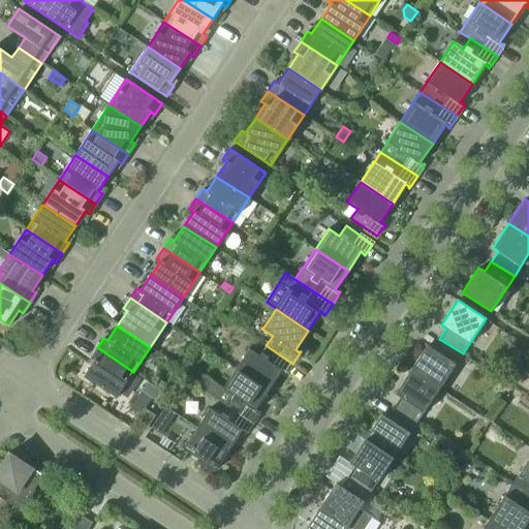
[(201,334),(196,331),(191,337),(196,340),(201,334)]
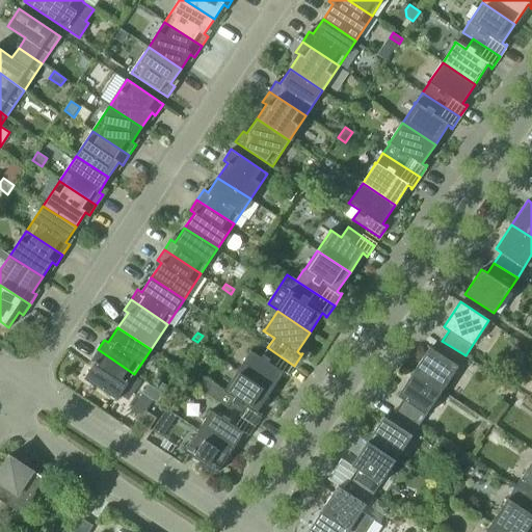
[(442,391),(466,355),(442,341),(435,351),(430,347),(414,372),(442,391)]
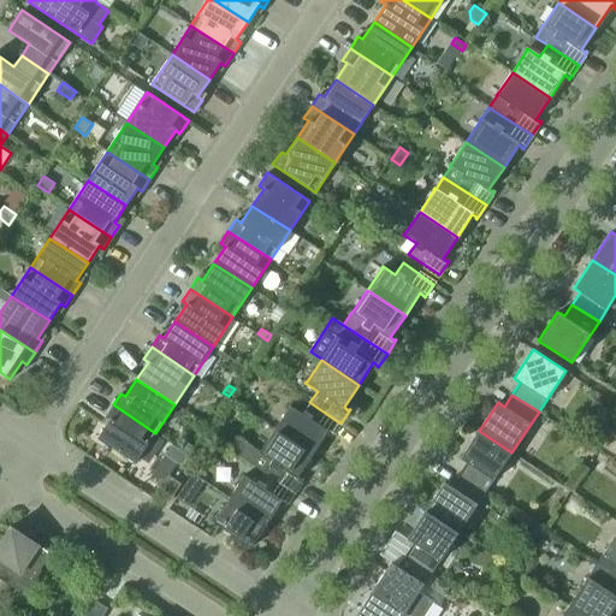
[(332,437),(341,424),(309,402),(302,414),(290,406),(289,407),(290,407),(274,430),(313,455),(327,432),(331,436),(332,437)]
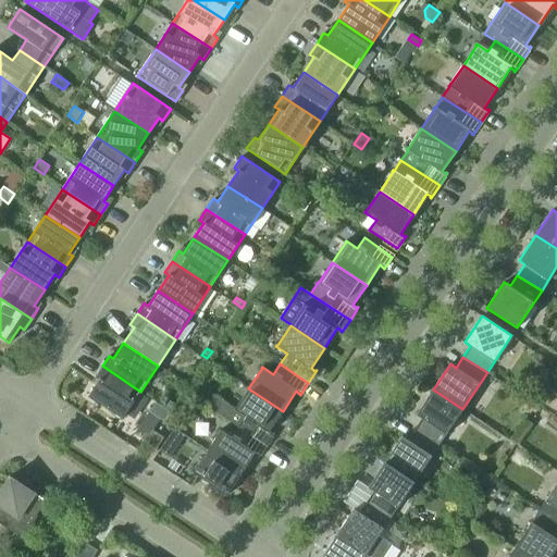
[(122,418),(140,392),(102,366),(95,376),(99,380),(88,396),(122,418)]
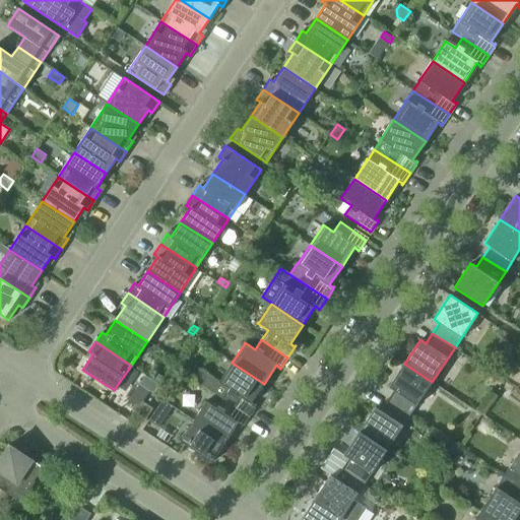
[(185,350),(180,347),(175,355),(180,359),(185,350)]
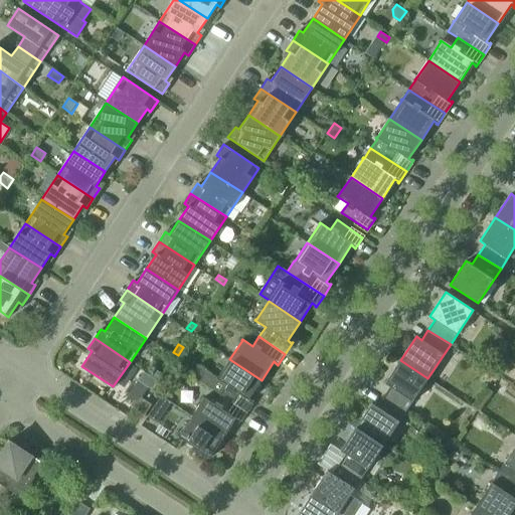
[(221,394),(220,394),(246,412),(253,400),(252,400),(252,401),(248,398),(262,380),(229,359),(217,377),(216,377),(216,378),(199,367),(193,375),(221,394)]
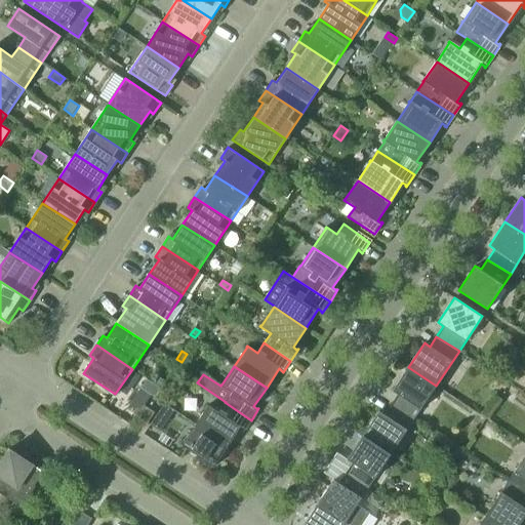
[(413,419),(436,386),(408,367),(392,391),(398,395),(391,404),(413,419)]
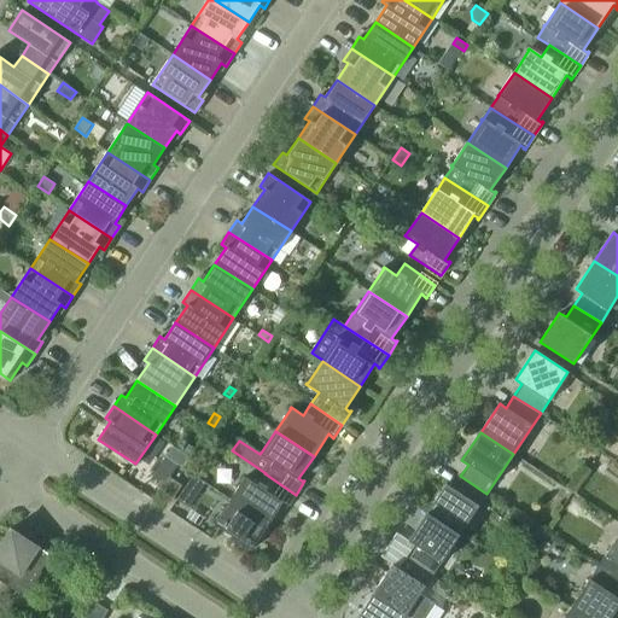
[(174,445),(165,456),(178,465),(188,471),(196,460),(174,445)]
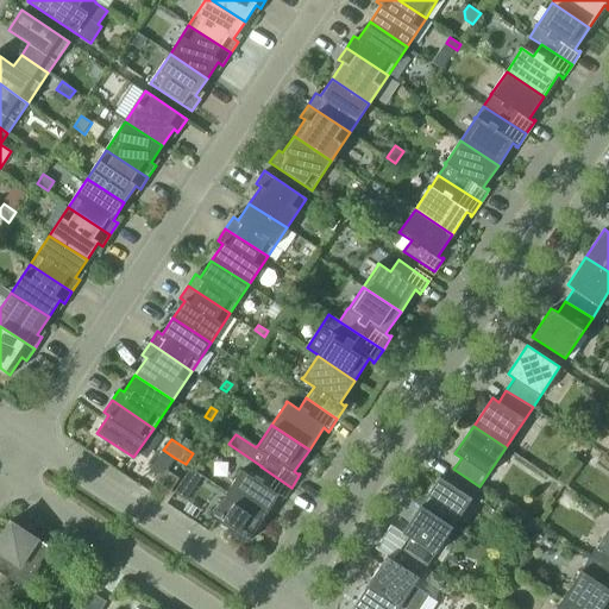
[(158,482),(175,458),(163,450),(146,475),(158,482)]
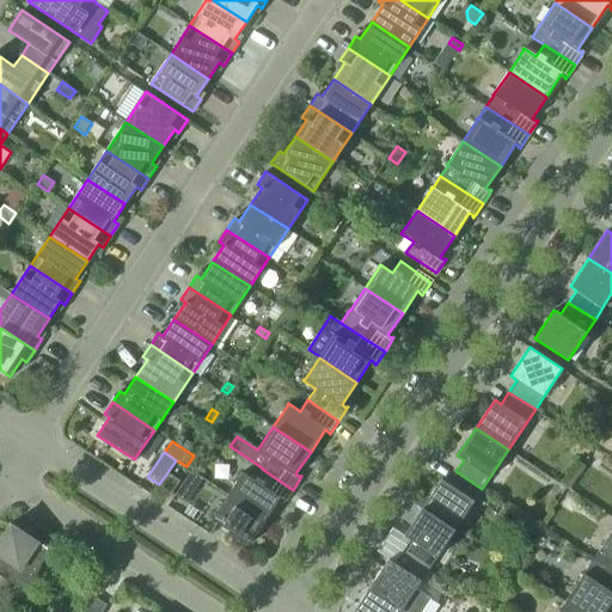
[(293,490),(262,469),(255,481),(242,472),(240,473),(242,473),(227,496),(264,521),(279,499),(283,502),(282,502),(283,503),(293,490)]
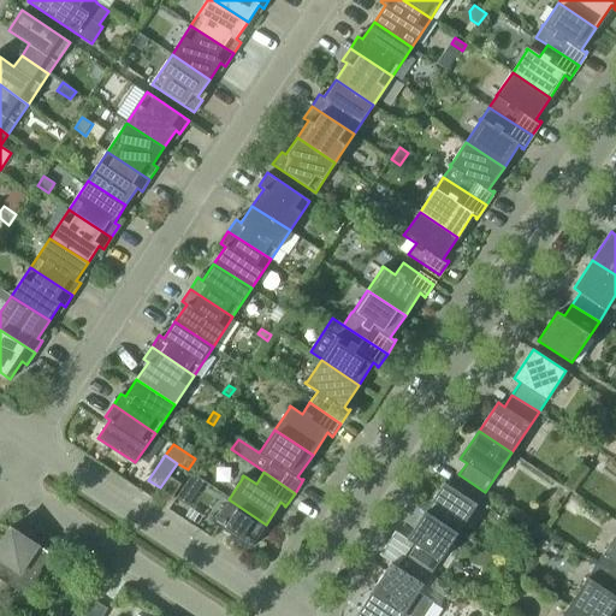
[(193,473),(176,498),(188,507),(205,481),(193,473)]
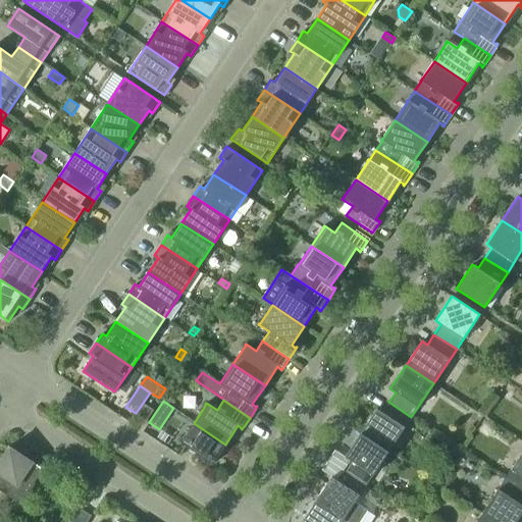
[(361,432),(388,451),(411,417),(388,402),(381,412),(376,409),(361,432)]
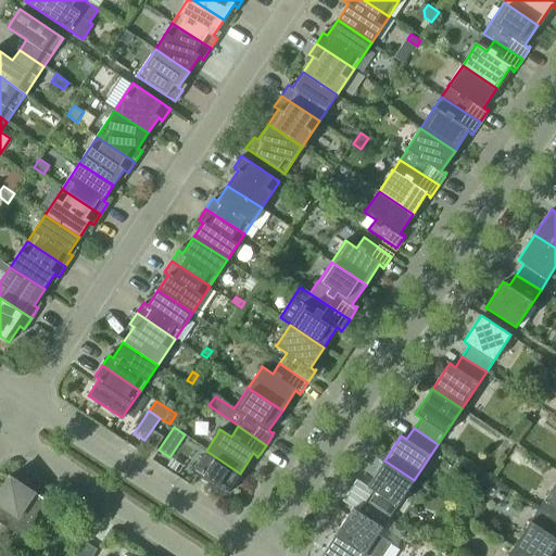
[(163,437),(152,430),(146,441),(156,447),(163,437)]
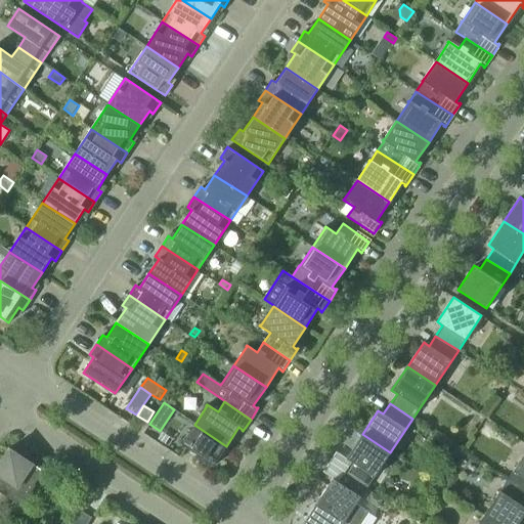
[(213,466),(226,446),(194,425),(182,443),(181,442),(180,443),(212,465),(212,466),(213,466)]
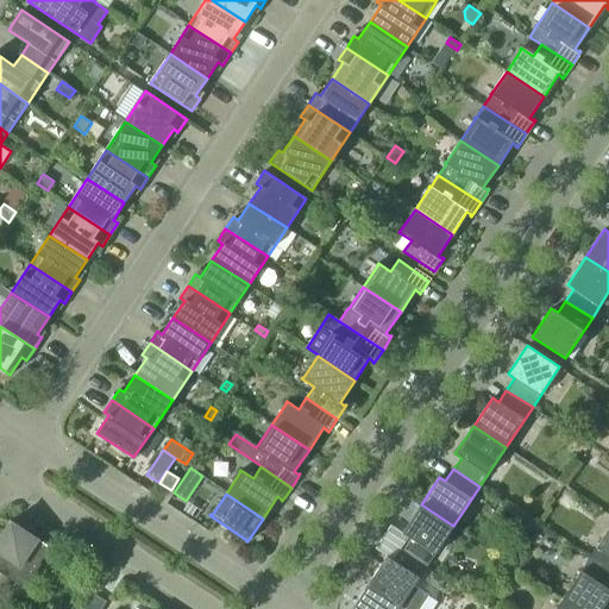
[(427,566),(453,526),(421,504),(402,533),(408,537),(401,548),(427,566)]
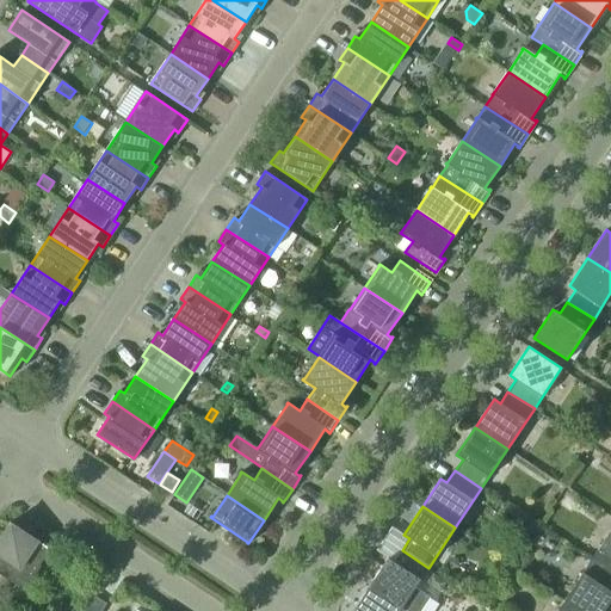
[(11,523),(0,537),(0,572),(24,588),(50,550),(51,549),(11,523)]
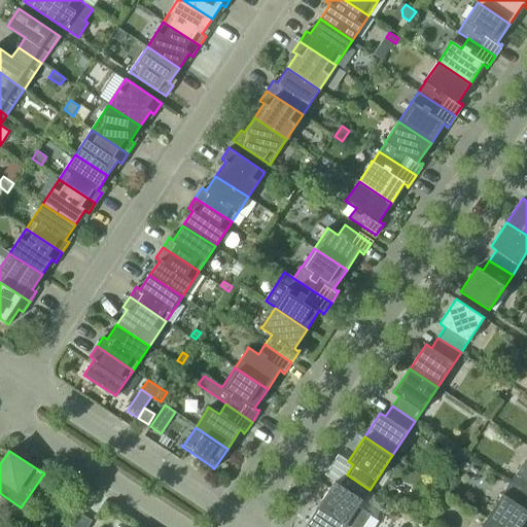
[(526,457),(510,484),(526,495),(526,457)]
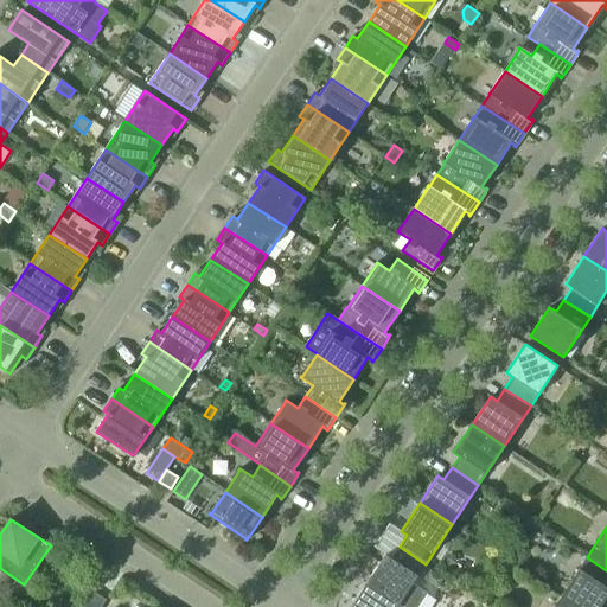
[(413,583),(426,564),(400,547),(391,558),(385,555),(366,582),(400,604),(404,606),(416,606),(427,593),(413,583)]
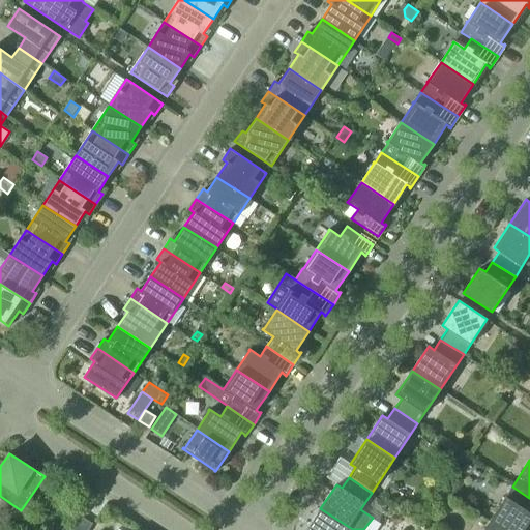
[(529,498),(512,487),(489,522),(502,529),(524,529),(529,521),(529,512),(529,509),(529,498)]
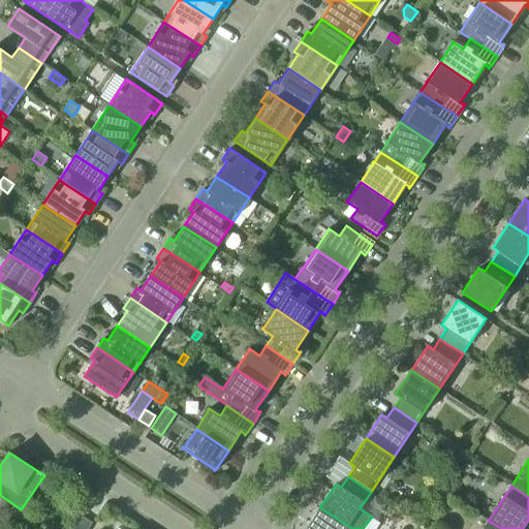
[(387,504),(375,496),(369,505),(382,514),(387,504)]
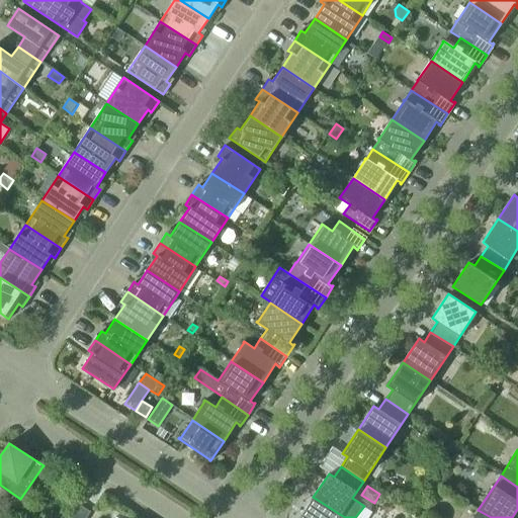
[(407,496),(401,503),(406,508),(412,500),(407,496)]
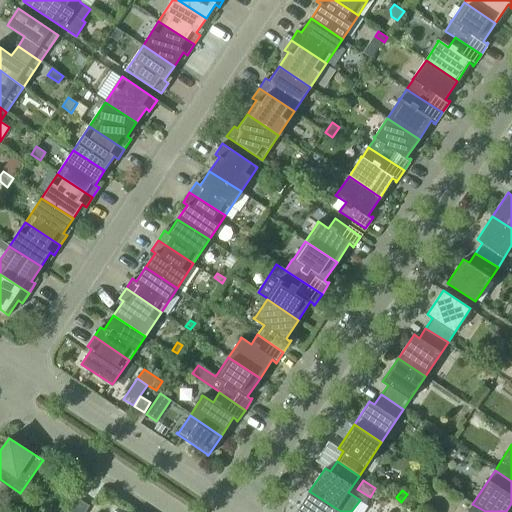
[(335,511),(337,509),(309,491),(295,511),(335,511)]
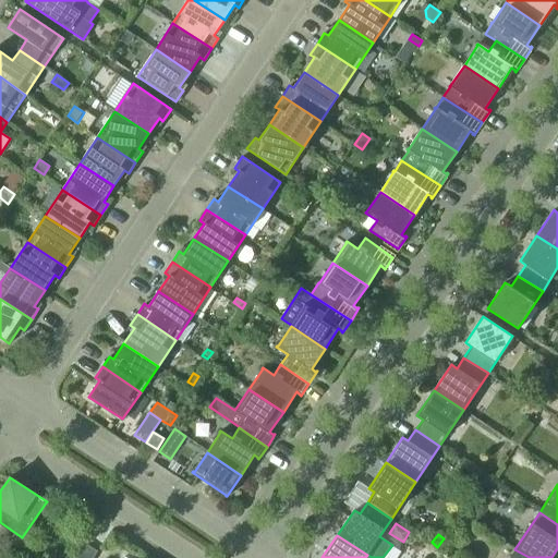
[(76,557),(92,557),(97,550),(86,544),(76,557)]
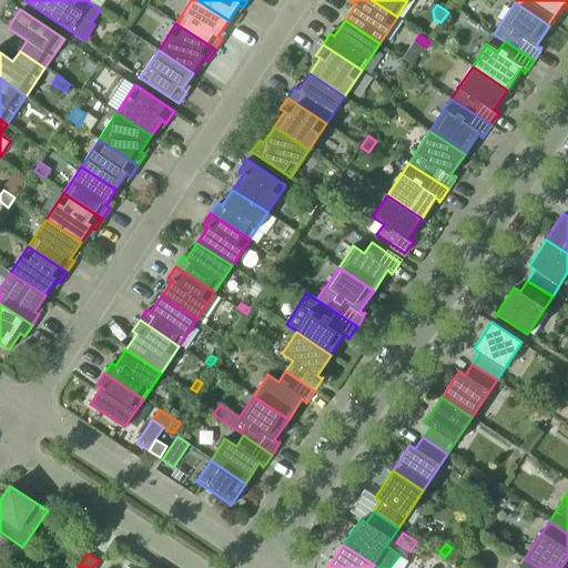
All buildings are outlined.
